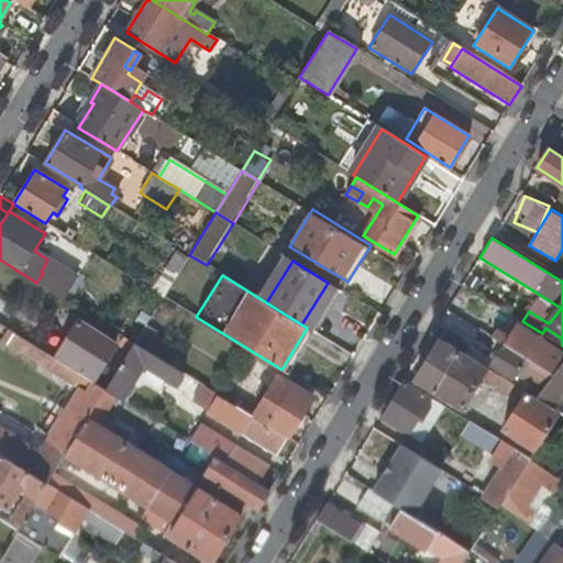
[(79,321),(56,360),(92,383),(117,343),(79,321)]
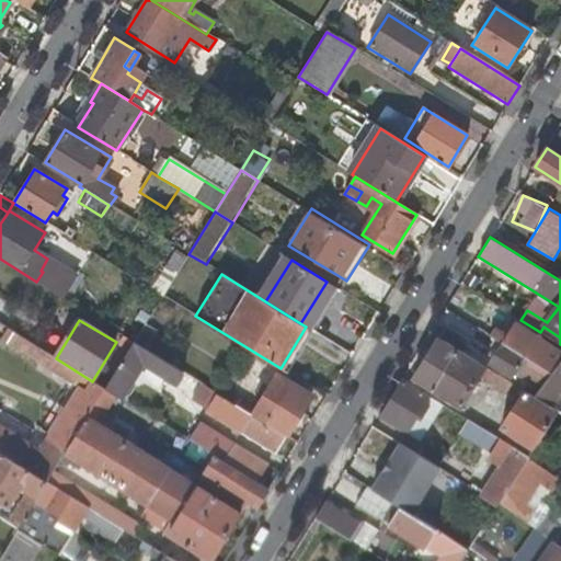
[(500,322),(491,335),(504,344),(528,358),(530,355),(550,365),(560,348),(516,322),(512,330),(500,322)]
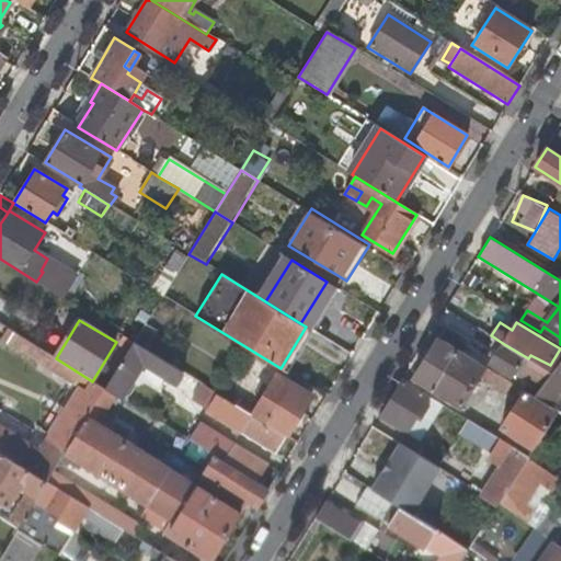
[(446,323),(438,335),(460,350),(469,338),(446,323)]
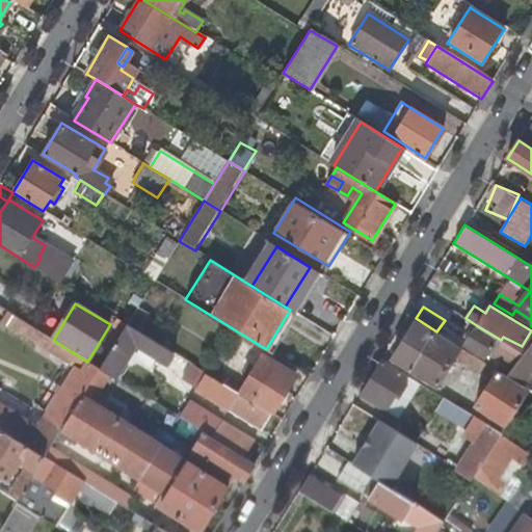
[(531,320),(515,310),(512,315),(531,326),(531,324),(531,320)]
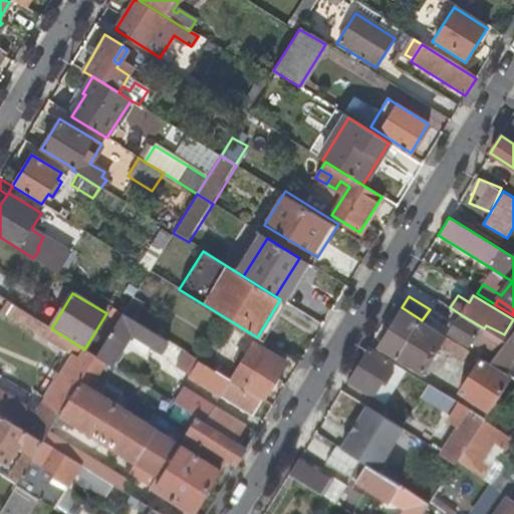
[(80,358),(86,350),(84,349),(51,328),(8,302),(3,311),(73,354),(80,358)]
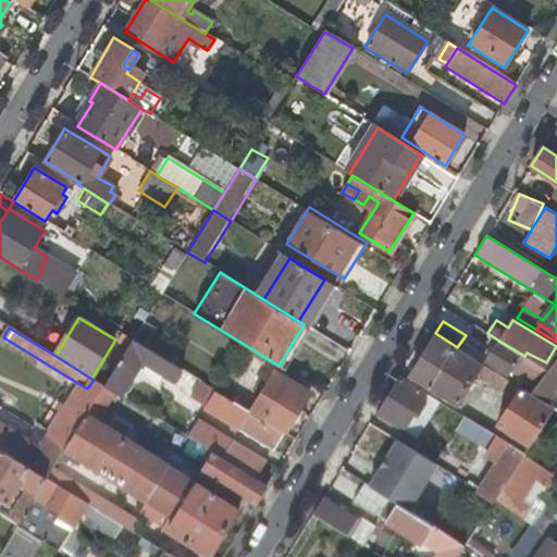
[(511,392),(517,382),(486,364),(482,361),(481,363),(434,334),(410,373),(458,401),(477,370),(511,392)]
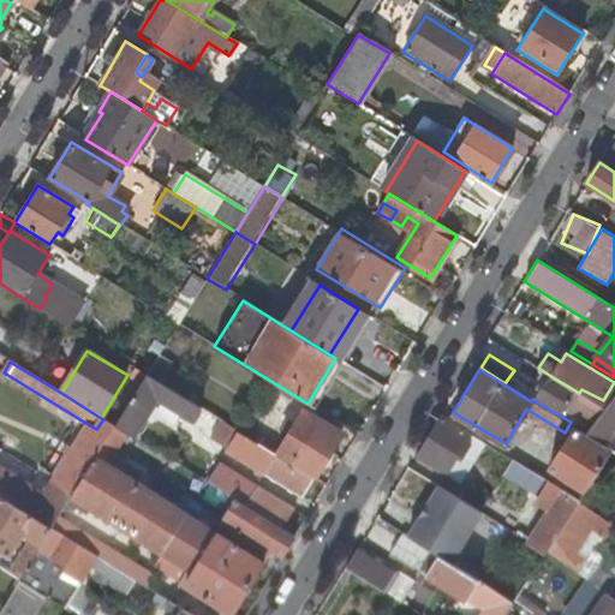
[(195,422),(202,408),(147,375),(114,427),(129,434),(133,437),(157,399),(195,422)]
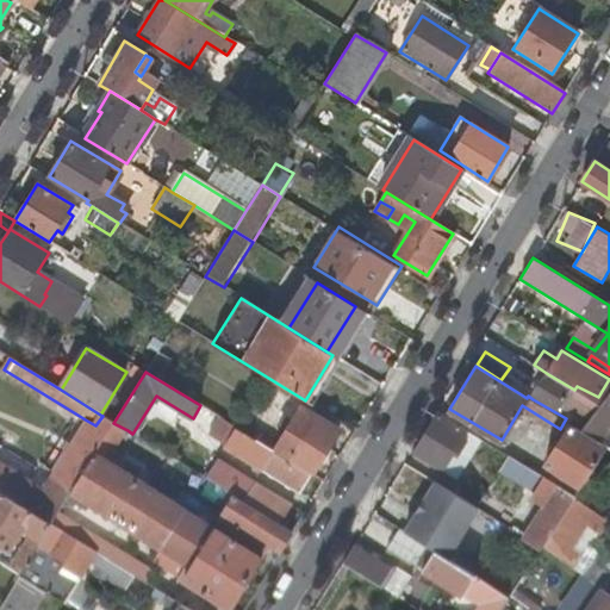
[(564,403),(591,419),(601,406),(574,390),(548,374),(535,394),(560,410),(564,403)]
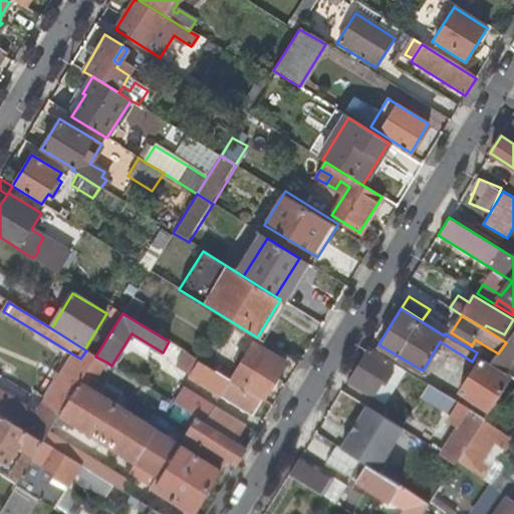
[(506,371),(513,360),(513,332),(506,342),(498,353),(492,361),(506,371)]
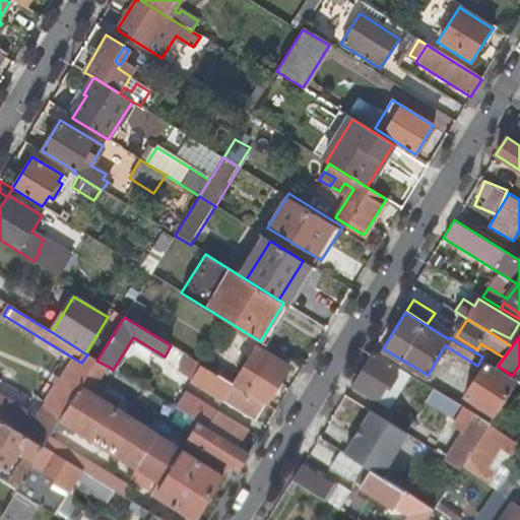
[(249,387),(246,392),(265,404),(288,368),(255,347),(236,378),(249,387)]
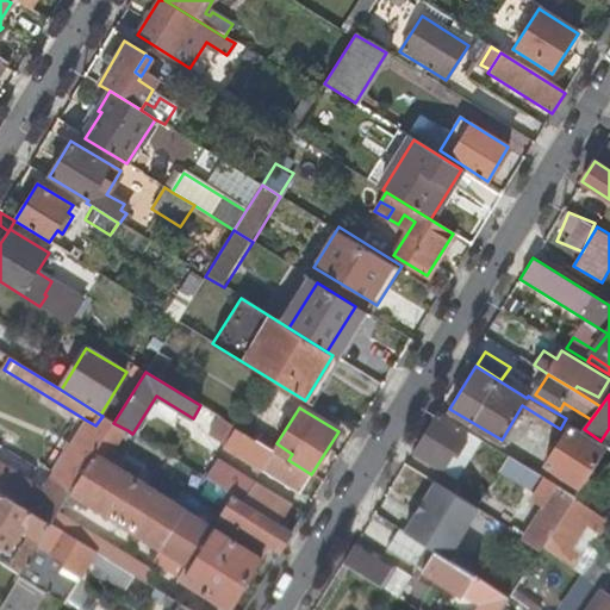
[(453,453),(466,431),(439,415),(415,452),(442,468),(453,453)]
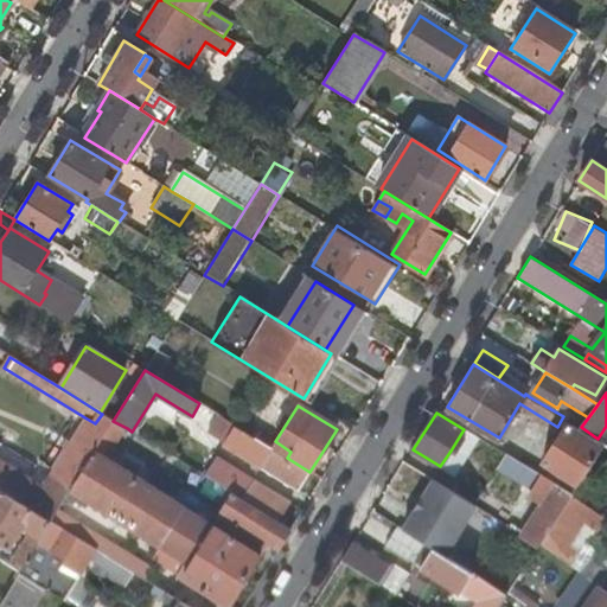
[(95,423),(87,419),(44,486),(0,458),(0,489),(51,521),(57,510),(69,491),(113,421),(102,414),(95,423)]
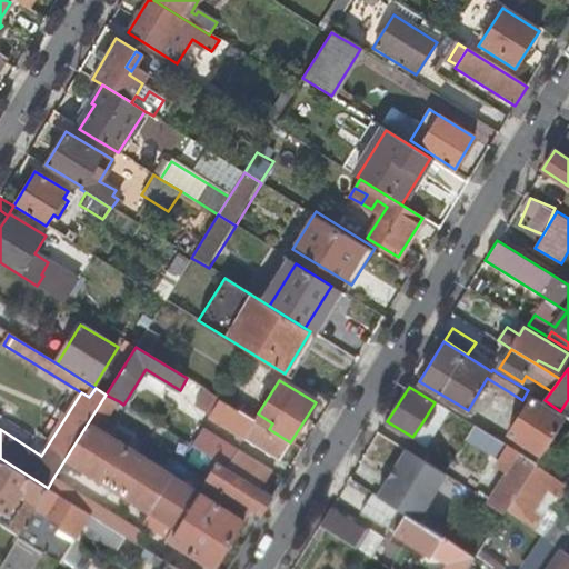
[(508,432),(543,456),(568,418),(560,411),(545,400),(533,393),(508,432)]
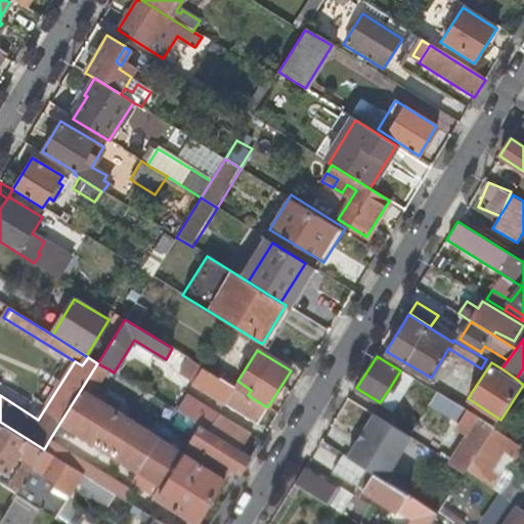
[(198,523),(231,469),(239,475),(251,457),(239,450),(200,426),(182,454),(91,397),(110,369),(97,363),(59,424),(137,472),(131,482),(144,490),(151,480),(160,486),(154,495),(154,496),(197,523),(198,523)]
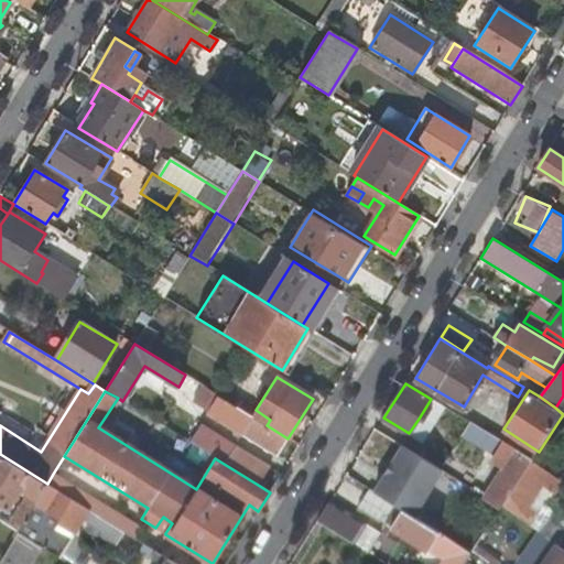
[(278,455),(288,438),(267,425),(218,394),(207,412),(278,455)]
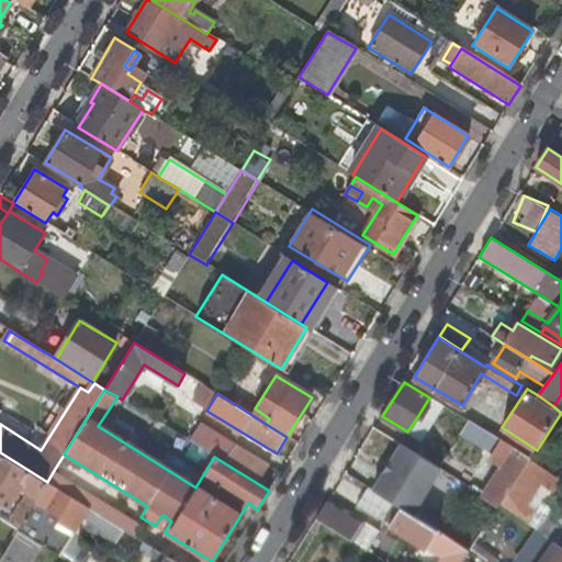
[(434,400),(429,397),(417,417),(422,419),(434,400)]
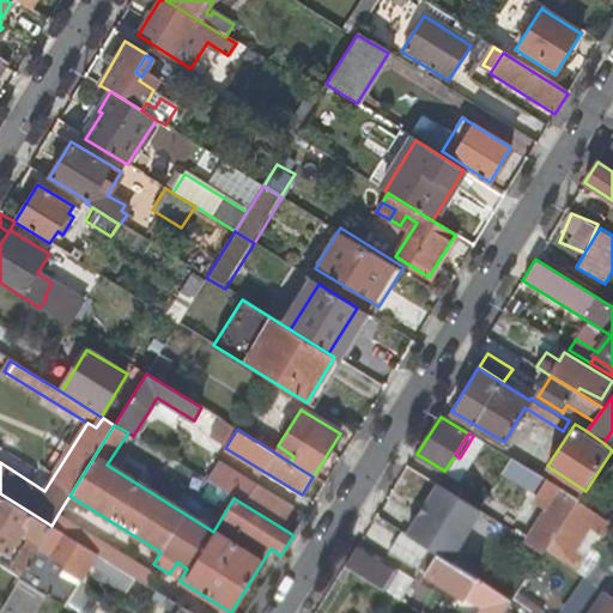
[(526,479),(532,469),(514,457),(508,467),(526,479)]
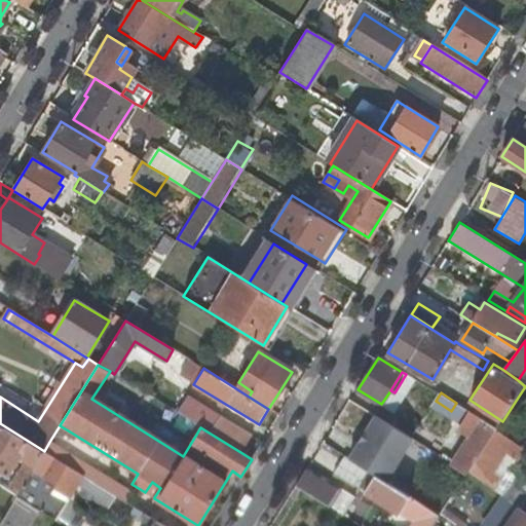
[(186,397),(176,412),(200,427),(240,452),(251,436),(186,397)]
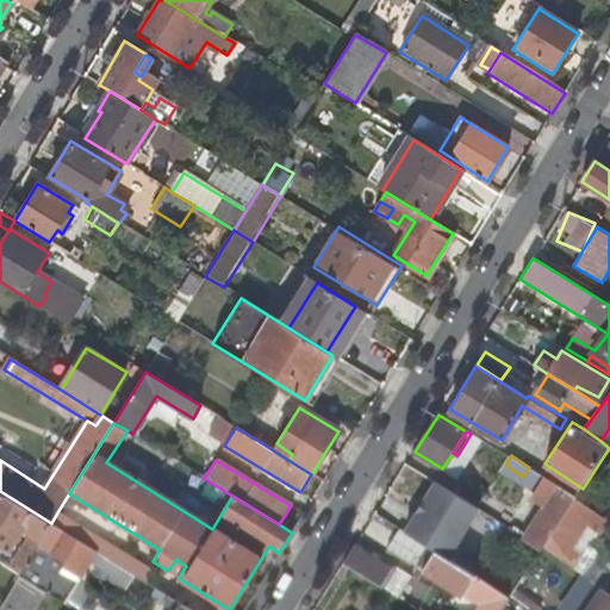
[(548,499),(524,536),(543,548),(543,546),(577,497),(545,477),(535,491),(548,499)]
